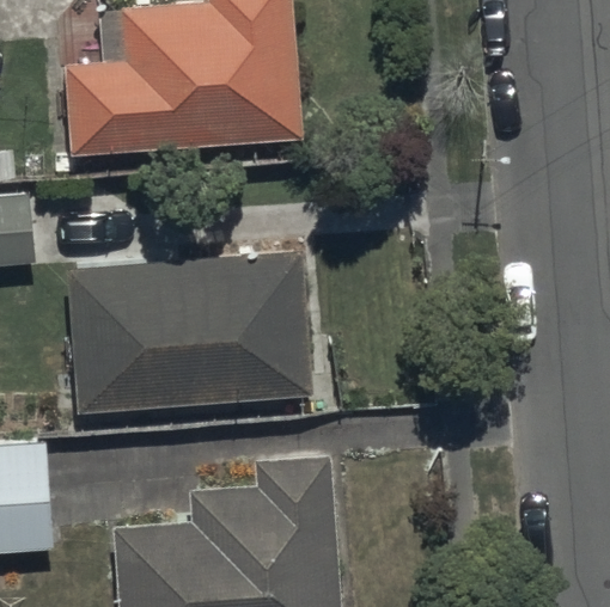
[(292,0),(208,0),(209,4),(126,10),(129,60),(66,66),(72,157),(303,140),(292,0)]
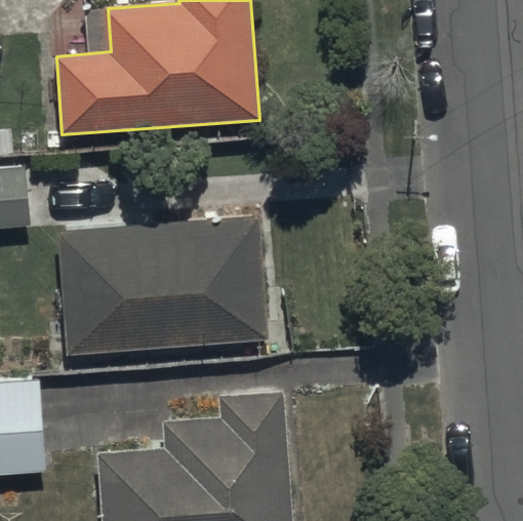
[(0,231),(30,229),(25,165),(0,166),(0,231)]
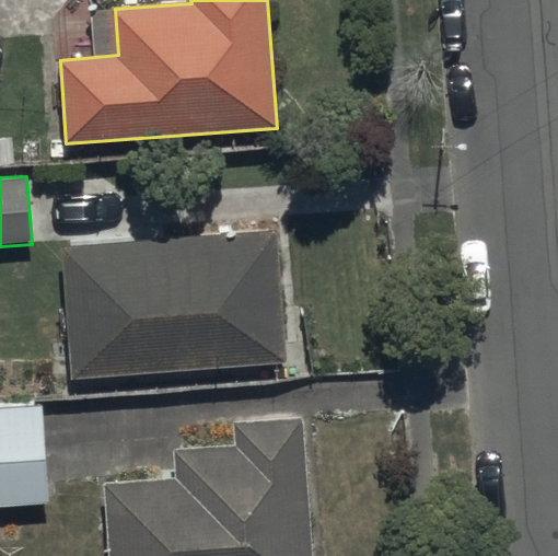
[(278,229),(62,246),(73,380),(289,362),(278,229)]
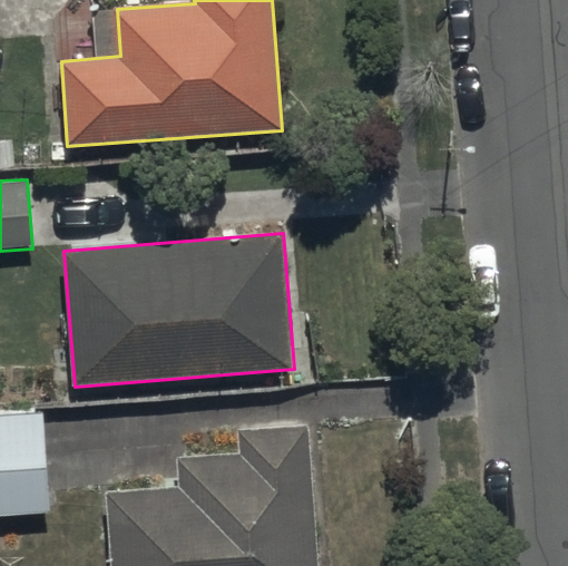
[(0,517),(51,514),(45,415),(0,417),(0,517)]
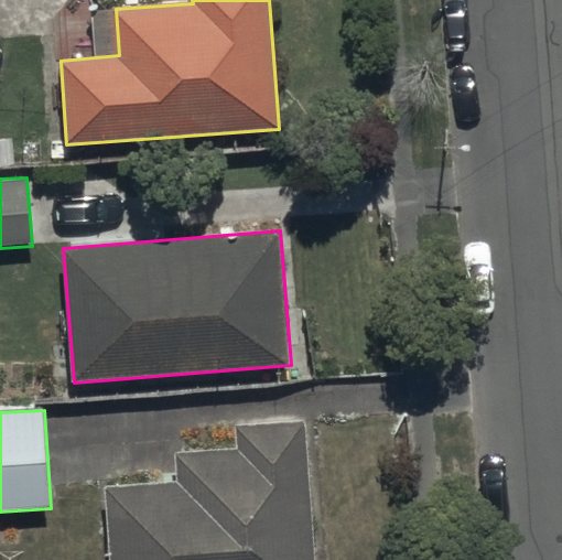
[(179,484),(109,488),(114,559),(313,559),(303,421),(235,427),(236,449),(176,453),(179,484)]
